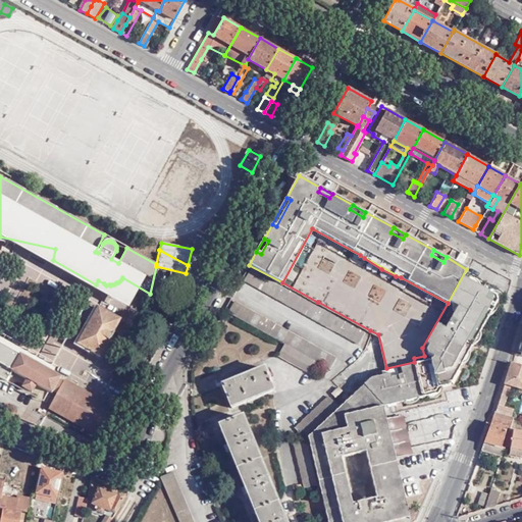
[(251,267),(245,278),(359,343),(366,330),(251,267)]
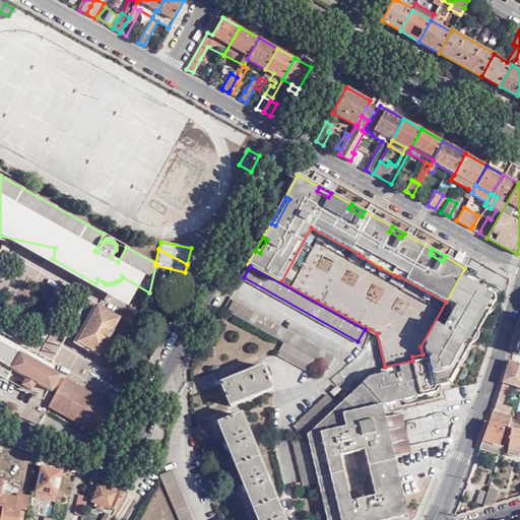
[(376,369),(376,373),(369,375),(361,382),(339,402),(307,434),(326,519),(397,519),(402,519),(380,418),(384,417),(382,404),(382,403),(386,397),(402,393),(403,399),(436,391),(435,386),(448,383),(500,288),(464,268),(462,272),(446,302),(420,346),(423,354),(412,356),(412,361),(385,367),(376,369)]
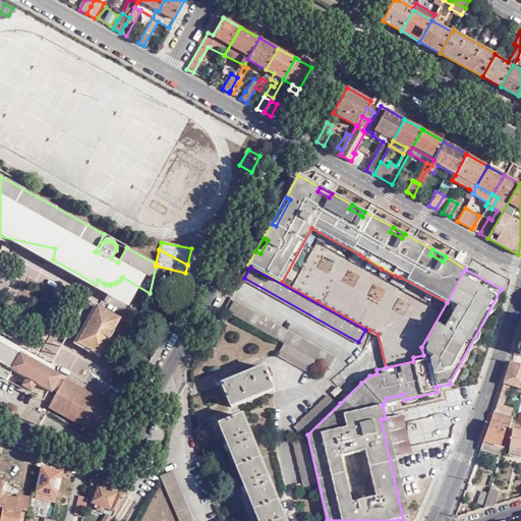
[(253,309),(232,298),(226,310),(242,319),(283,341),(276,353),(310,372),(319,361),(329,366),(336,355),(253,309)]
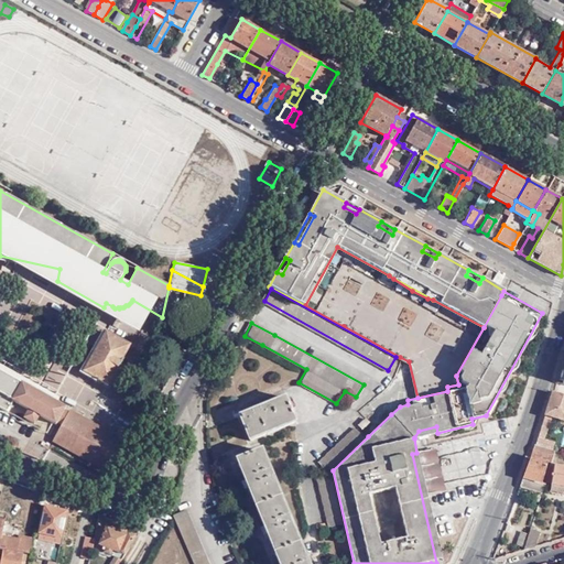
[(129,345),(105,331),(83,371),(107,386),(129,345)]
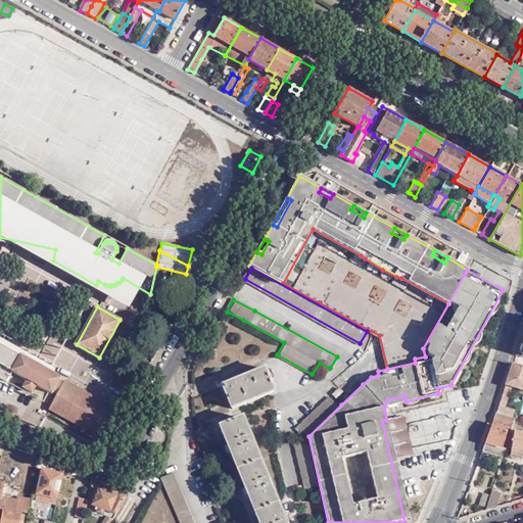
[(0,343),(52,373),(54,368),(0,337),(0,343)]
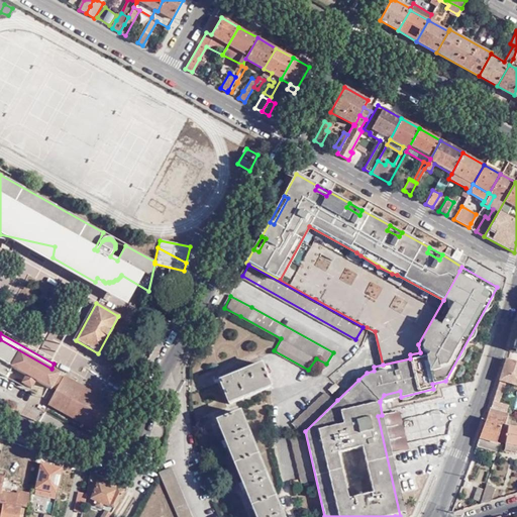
[(60,373),(52,369),(0,339),(0,373),(6,377),(11,368),(26,376),(22,384),(30,388),(35,381),(50,389),(52,388),(59,375),(60,373)]
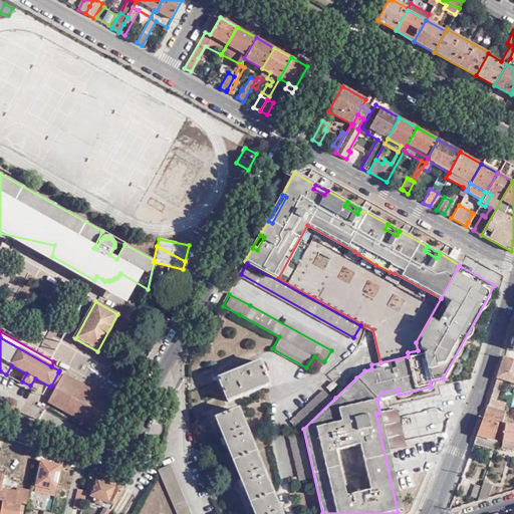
[(513,359),(503,356),(496,376),(502,378),(513,381),(513,359)]
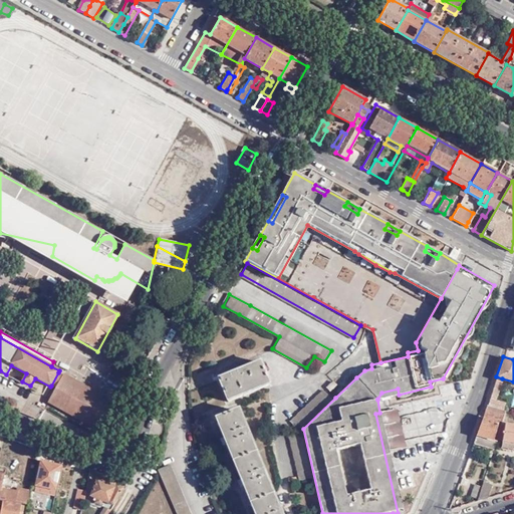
[(227,373),(218,376),(227,400),(268,382),(259,359),(235,369),(234,368),(227,371),(227,373)]
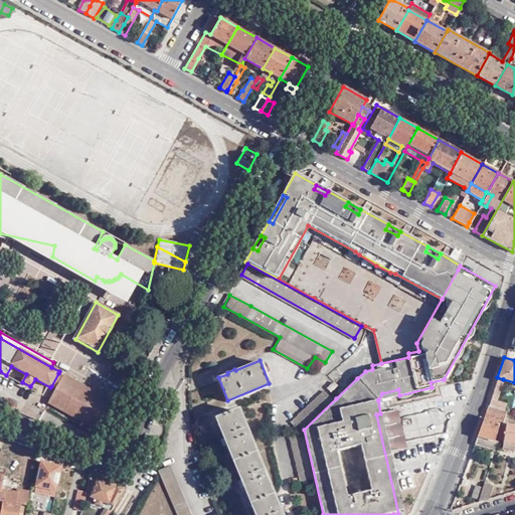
[(62,375),(55,388),(47,402),(94,427),(110,398),(63,373),(62,375)]
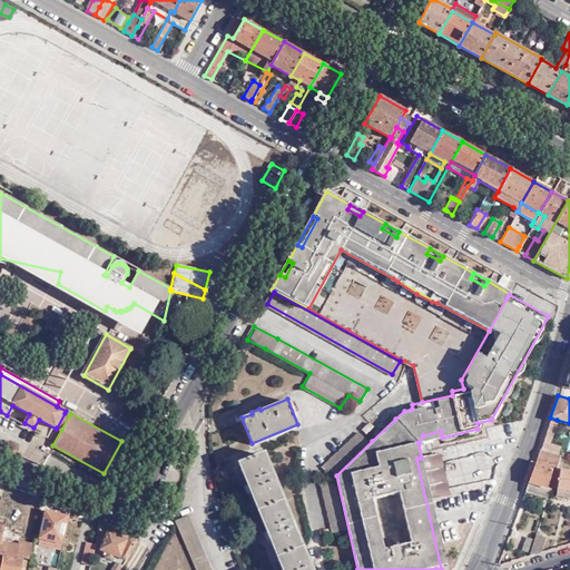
[(69,415),(65,413),(57,428),(61,430),(69,415)]
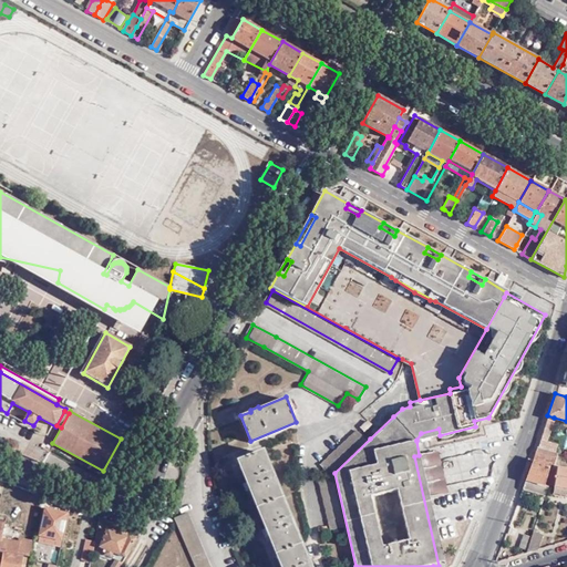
[(554,418),(547,415),(544,424),(552,426),(554,418)]
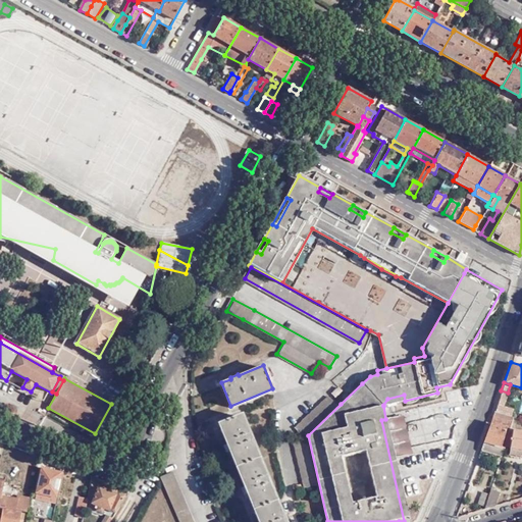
[(334,387),(331,390),(334,395),(343,388),(340,384),(334,388),(334,387)]
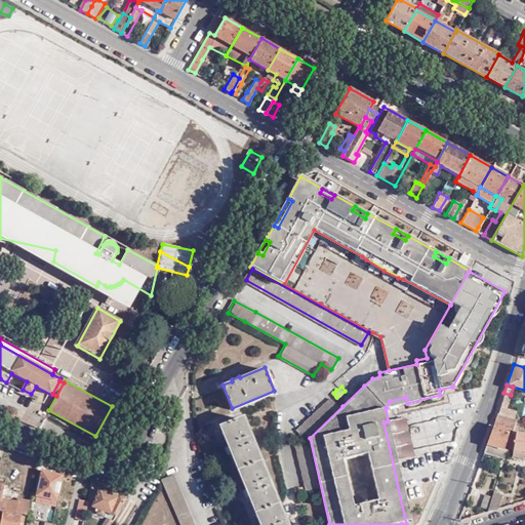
[(511,395),(503,393),(497,413),(512,417),(514,409),(507,407),(511,395)]
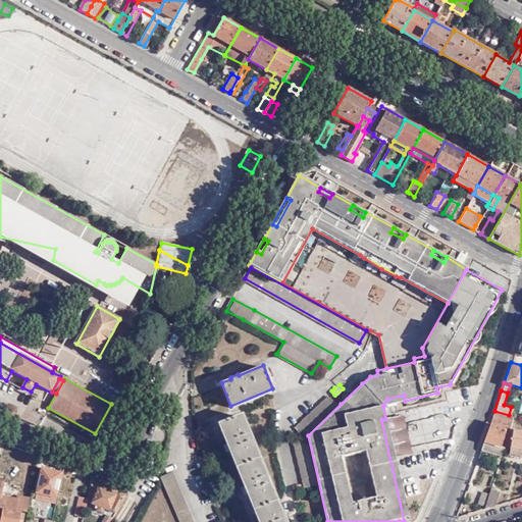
[(328,394),(294,426),(303,436),(337,404),(328,394)]
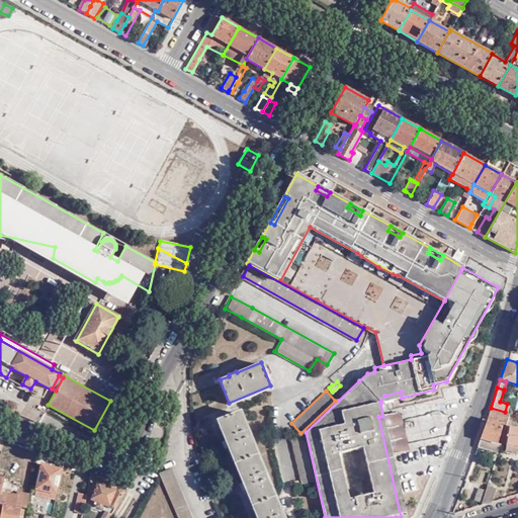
[(380,402),(380,403),(402,398),(401,392),(384,396),(380,402)]
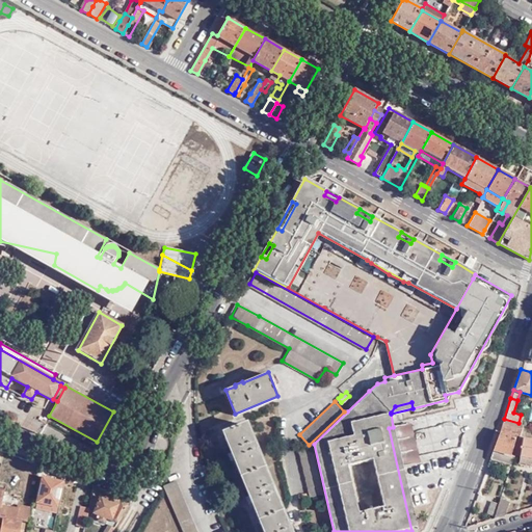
[(513,453),(519,437),(523,425),(519,423),(504,419),(494,449),(513,455),(513,453)]
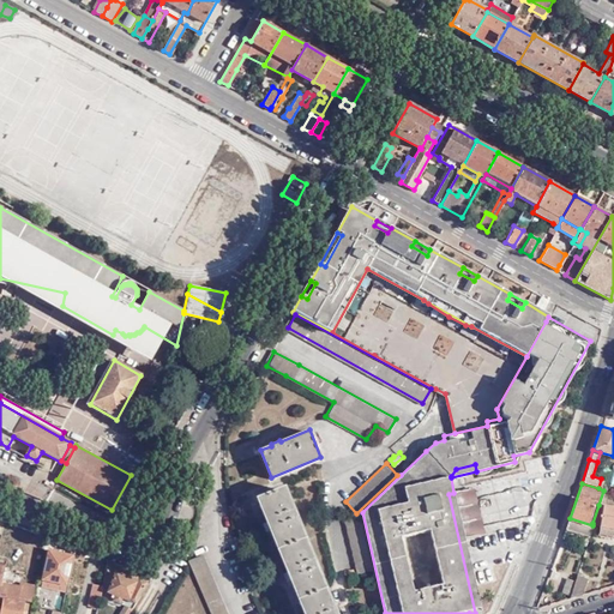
[(333,613),(283,488),(257,499),(304,613),(333,613)]
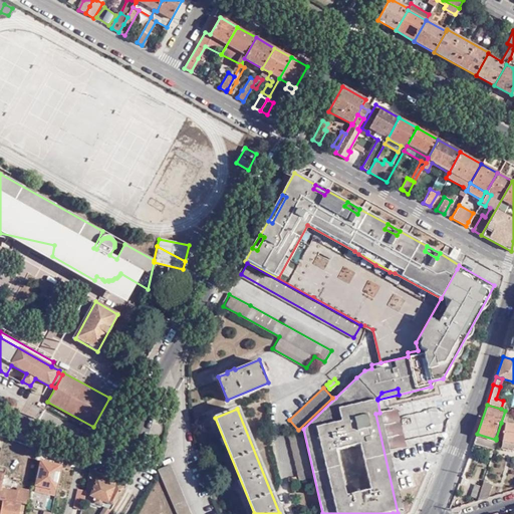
[(397,409),(379,413),(389,451),(406,447),(397,409)]
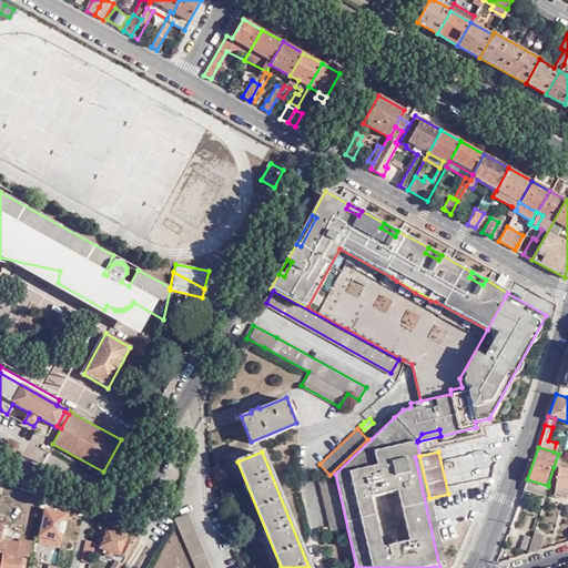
[(429,498),(419,456),(415,457),(439,567),(434,567),(445,567),(444,565),(429,498)]
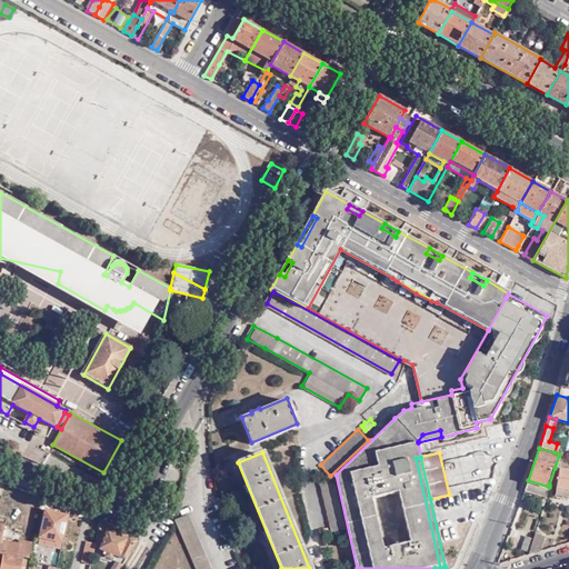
[(568,470),(555,468),(549,485),(556,487),(556,488),(568,490),(568,470)]
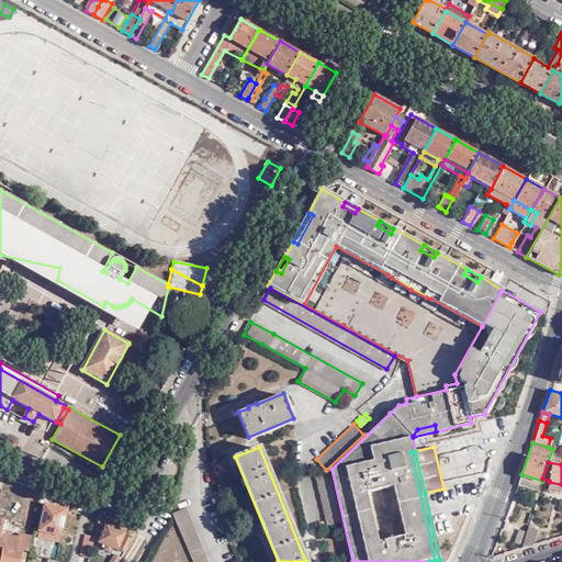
[(329,471),(314,475),(326,524),(340,520),(329,471)]
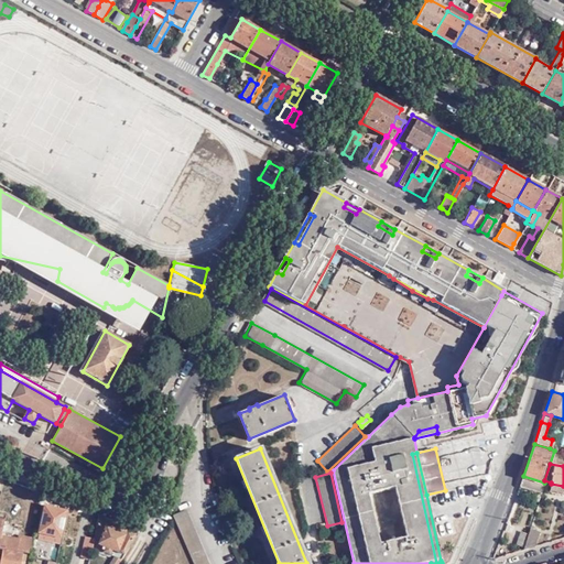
[(541,491),(544,483),(523,476),(520,485),(541,491)]
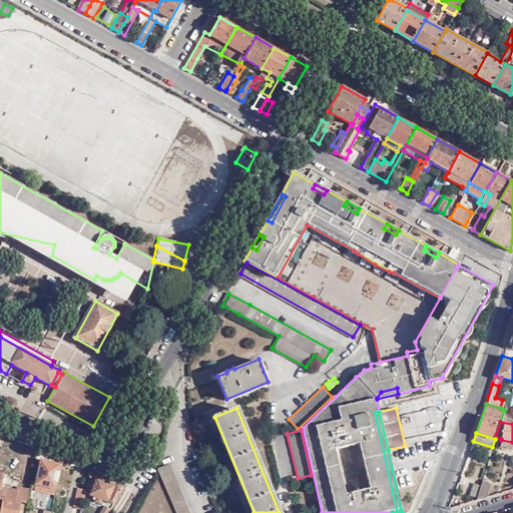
[(512,442),(501,440),(499,447),(512,449),(512,442)]
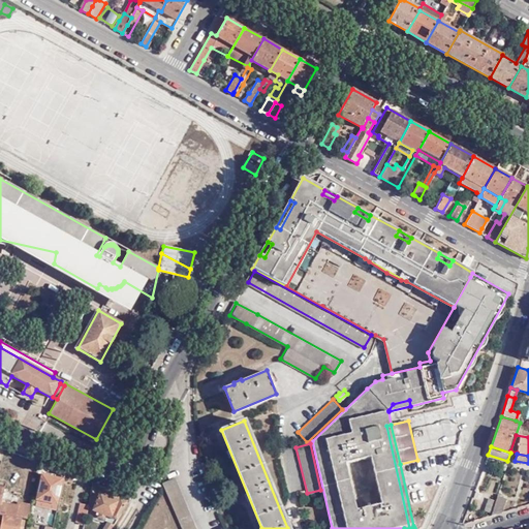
[(42,474),(37,500),(57,503),(62,478),(42,474)]
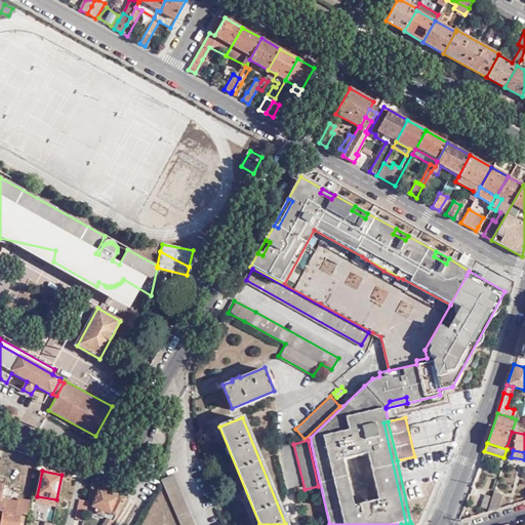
[(195,524),(173,473),(160,478),(179,524),(195,524)]
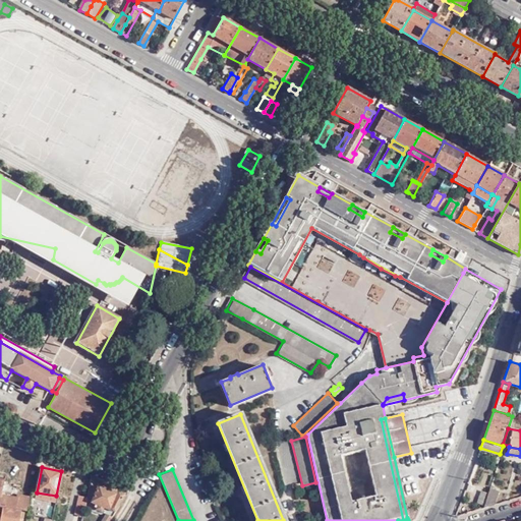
[(27,511),(30,498),(18,496),(18,497),(2,494),(5,479),(0,478),(0,505),(1,506),(27,511)]
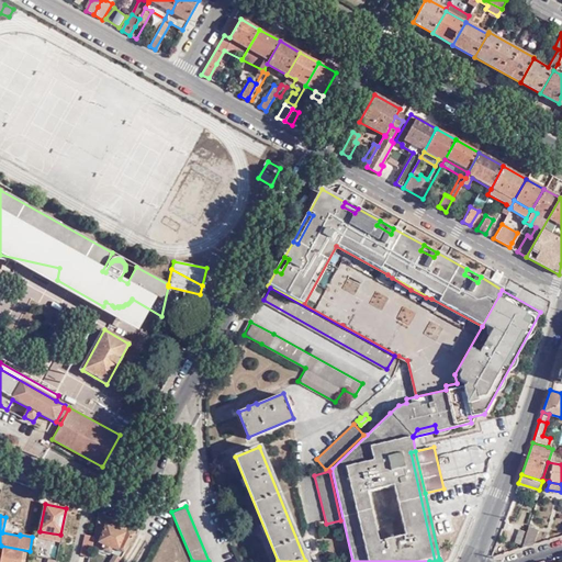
[(116,561),(136,531),(126,528),(125,530),(107,523),(99,541),(103,542),(102,546),(107,548),(105,550),(110,551),(112,546),(117,548),(108,561),(116,561)]
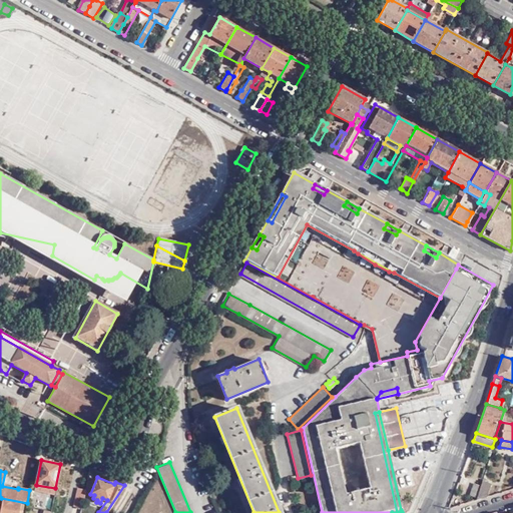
[(476,499),(486,496),(491,484),(487,483),(488,480),(482,478),(480,485),(477,496),(476,499)]
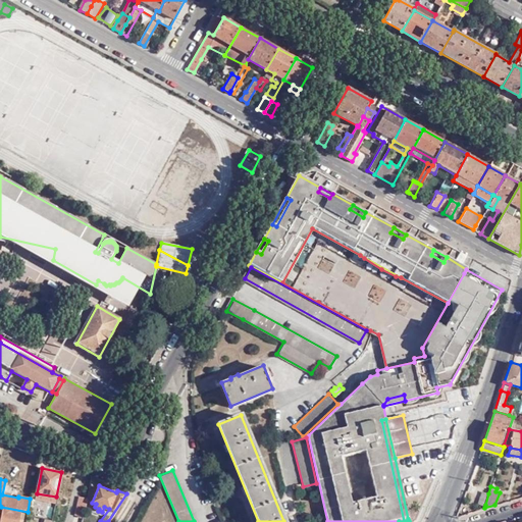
[(485,505),(488,493),(482,491),(478,503),(485,505)]
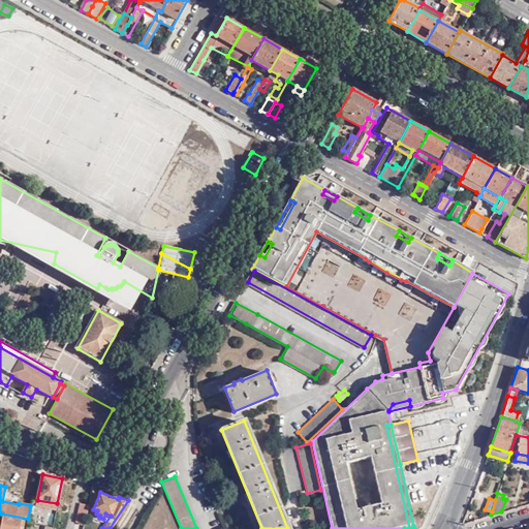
[(79,512),(87,514),(89,505),(81,504),(79,512)]
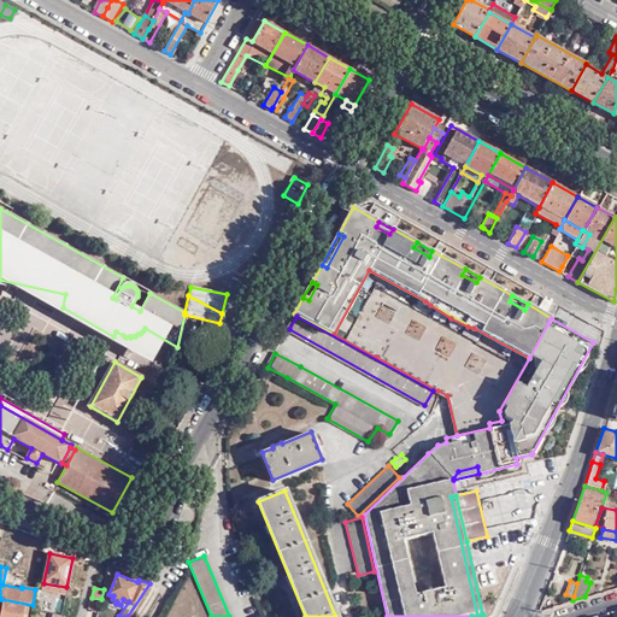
[(3,601),(0,616),(22,616),(23,612),(27,613),(28,606),(3,601)]
